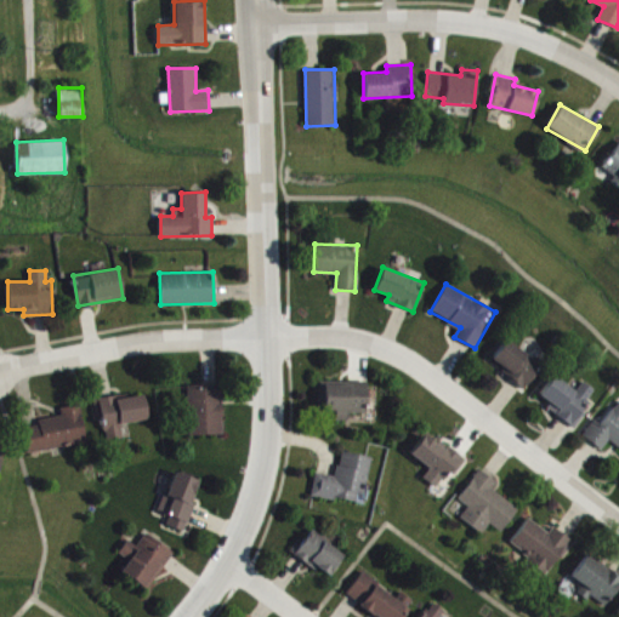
[(526,387),(541,364),(506,340),(490,363),(526,387)]
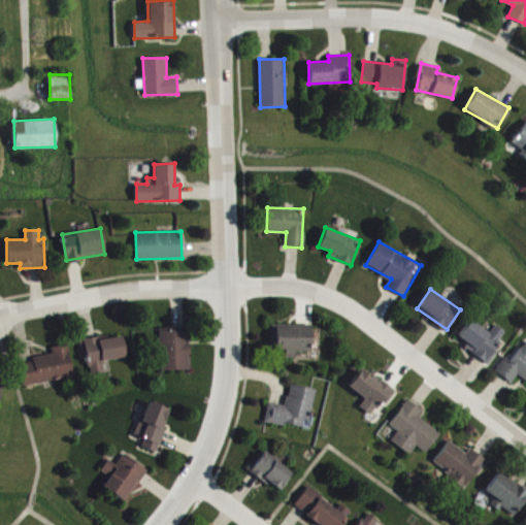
[(456,339),(490,362),(498,351),(494,348),(505,331),(495,324),(490,332),(470,319),(456,339)]
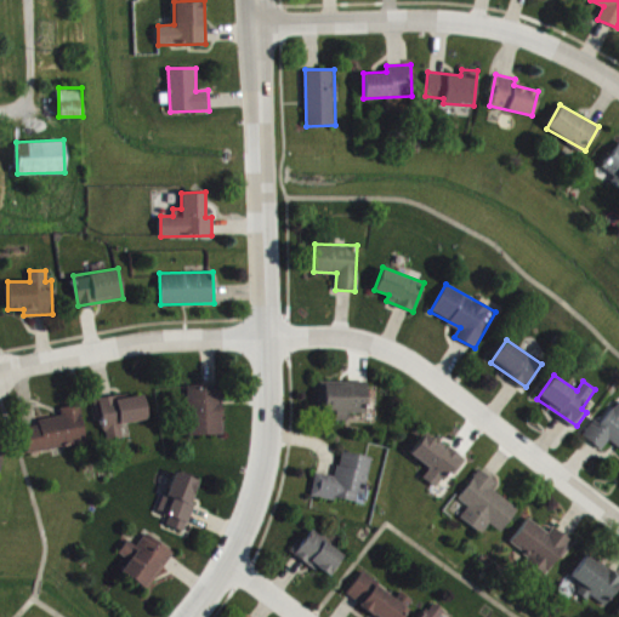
[(367,413),(367,381),(319,381),(319,410),(336,410),(336,420),(350,420),(350,412),(367,413)]
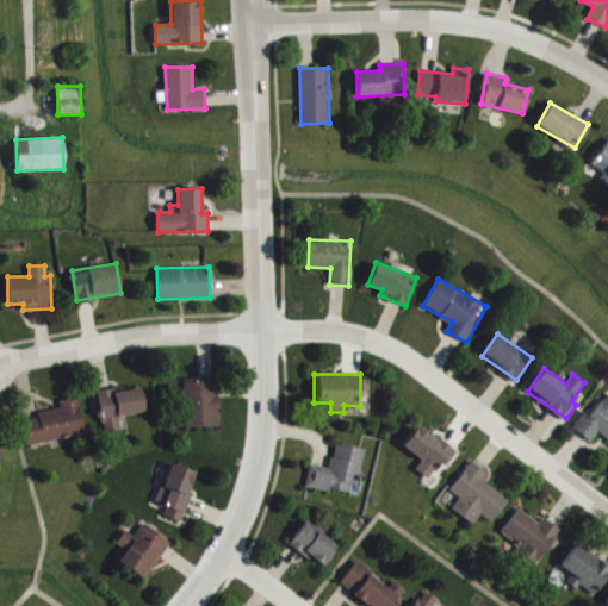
[(219,426),(218,378),(186,378),(187,426),(219,426)]
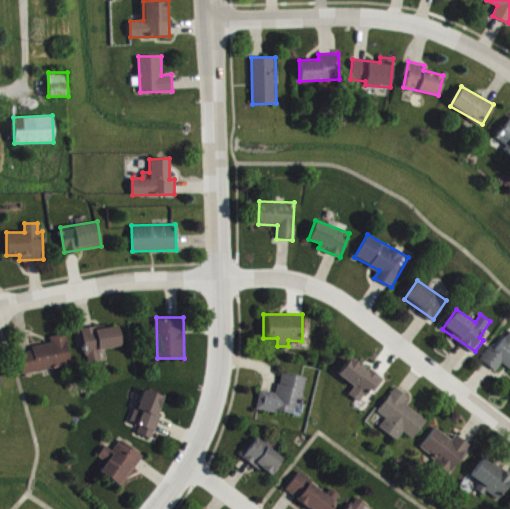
[(121,347),(118,323),(77,330),(80,345),(85,344),(86,353),(121,347)]
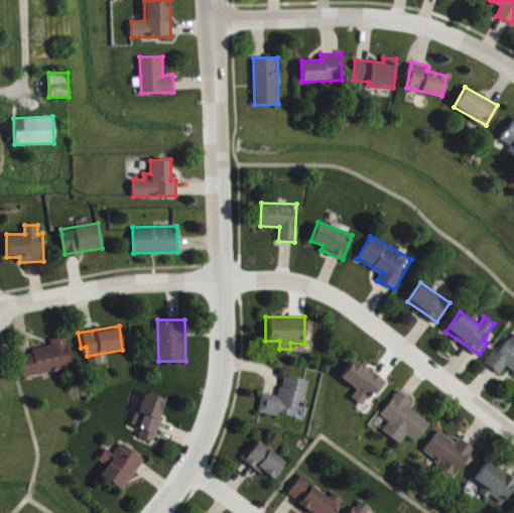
[(24,376),(72,368),(67,336),(50,339),(51,345),(31,348),(32,353),(20,355),(24,376)]
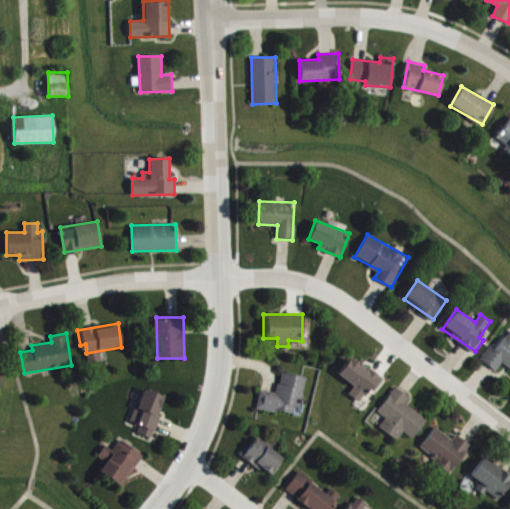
[(384,379),(368,366),(365,370),(350,358),(338,374),(354,386),(348,394),(359,402),(370,388),(375,391),(384,379)]
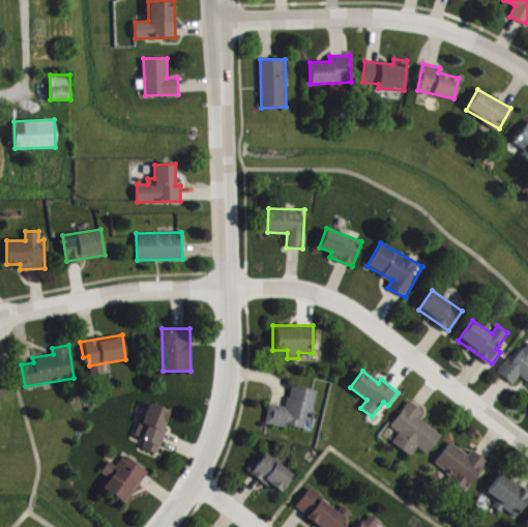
[(317,390),(291,385),(287,406),(269,403),(266,422),(303,430),(305,420),(311,421),(317,390)]
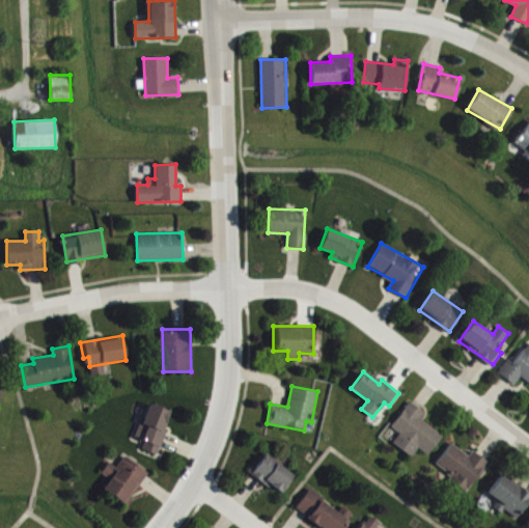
[(444,435),(421,418),(425,412),(410,401),(392,426),(400,433),(393,443),(412,456),(419,447),(429,454),(444,435)]
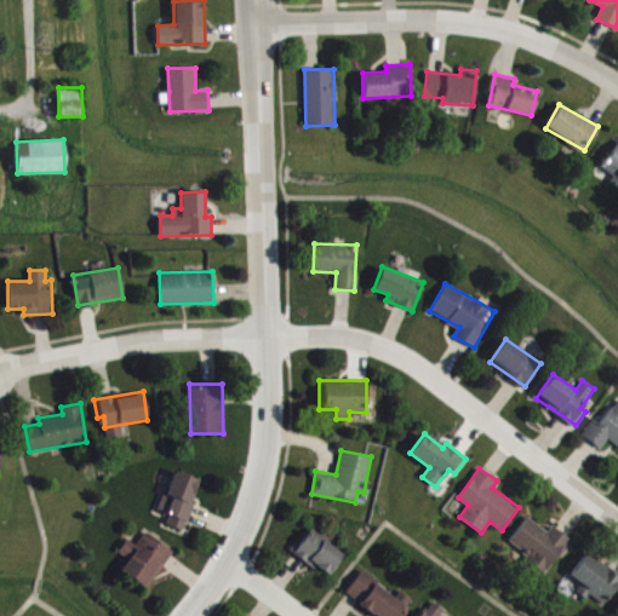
[(201,479),(173,470),(159,511),(170,514),(166,523),(183,529),(201,479)]
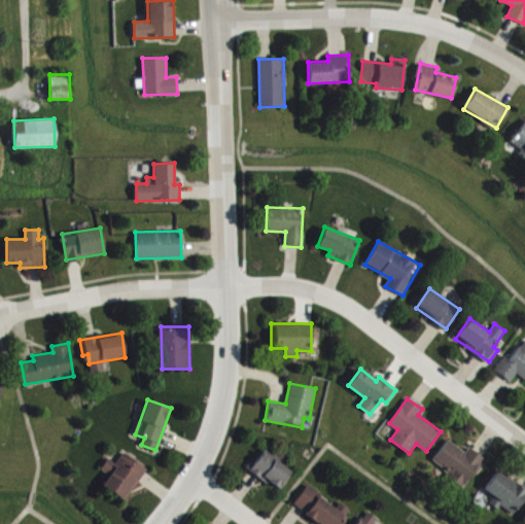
[(484,457),(468,448),(466,451),(447,440),(431,465),(467,486),(484,457)]
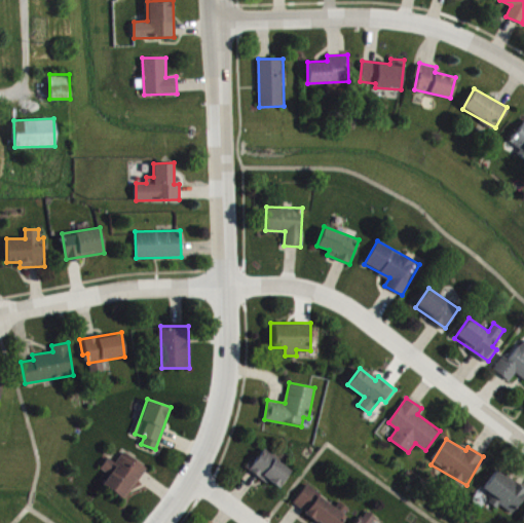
[(292,468),(261,448),(248,469),(278,488),(292,468)]
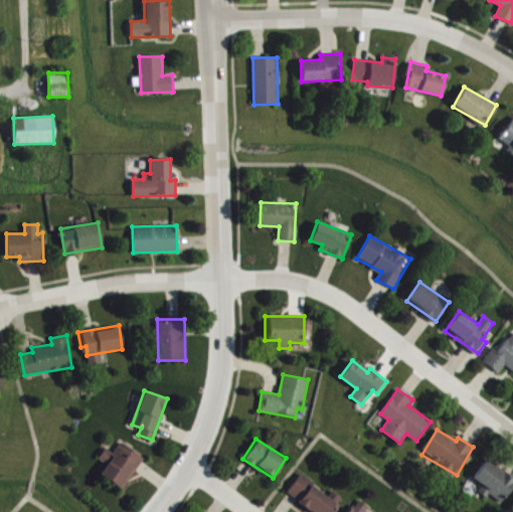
[(143,458),(120,442),(113,453),(106,448),(98,458),(107,464),(100,474),(121,489),(143,458)]
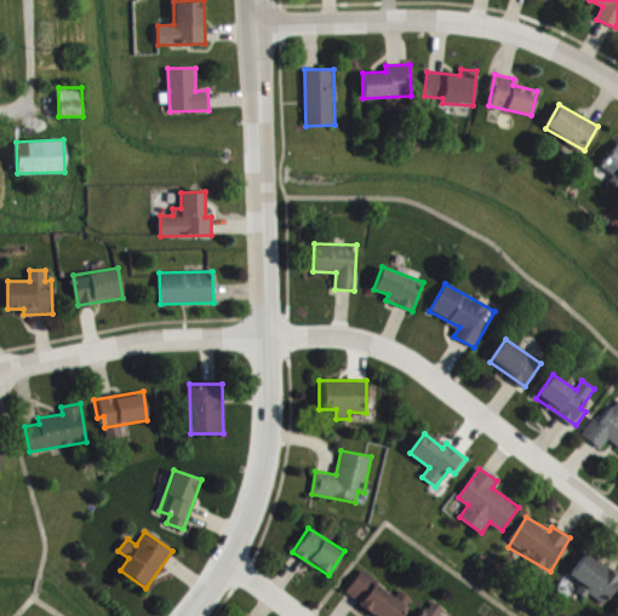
[(602,606),(617,586),(617,587),(617,575),(587,553),(571,575),(583,583),(579,588),(602,606)]
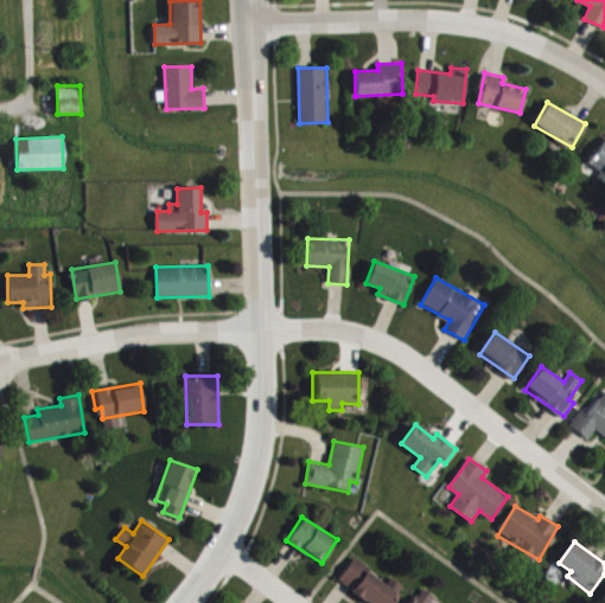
[(338,582),(370,602),(393,602),(405,587),(390,577),(388,583),(354,559),(338,582)]
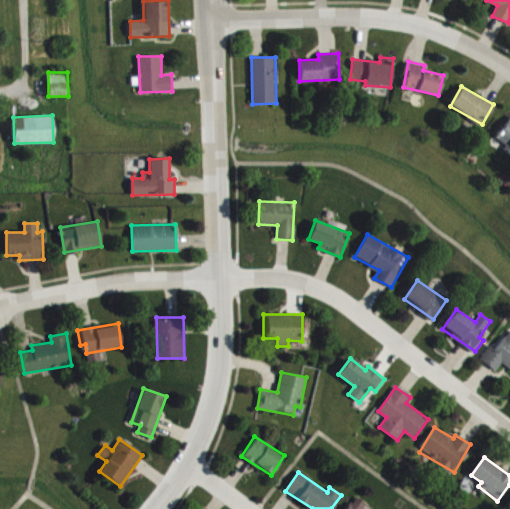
[(362,508),(367,503),(356,496),(346,508),(362,508)]
